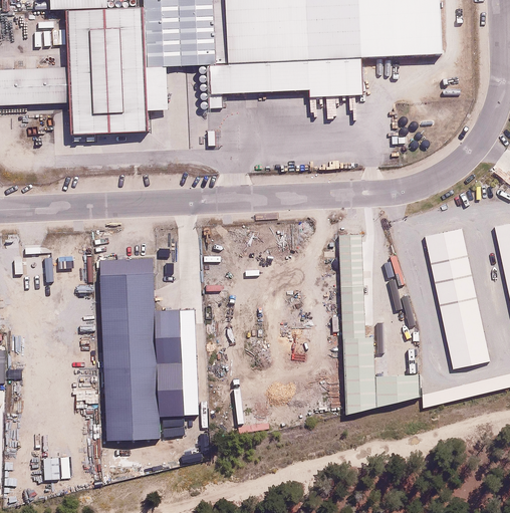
[(49,0),(50,9),(68,9),(107,7),(106,0),(49,0)]
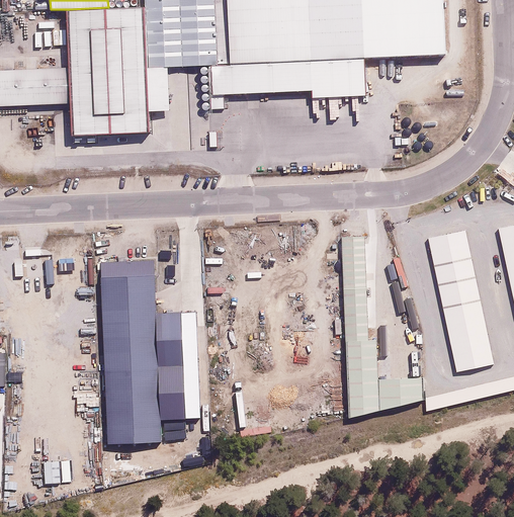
[(144,0),(145,6),(147,69),(218,66),(215,0),(144,0)]
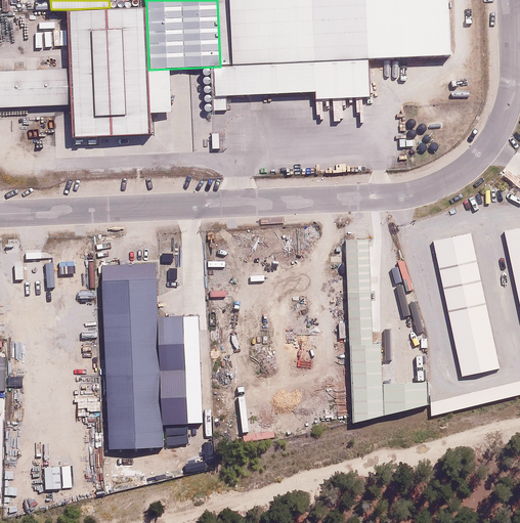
[(232,0),(236,73),(219,74),(220,91),(379,83),(378,47),(465,43),(463,0),(232,0)]
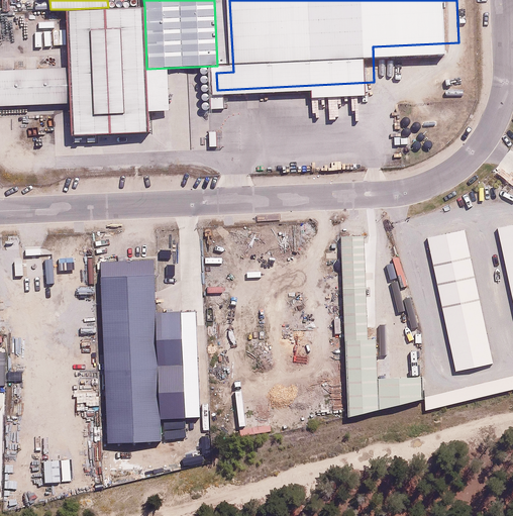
[(149,130),(146,69),(144,6),(108,7),(69,9),(71,68),(72,102),(73,132),(149,130)]
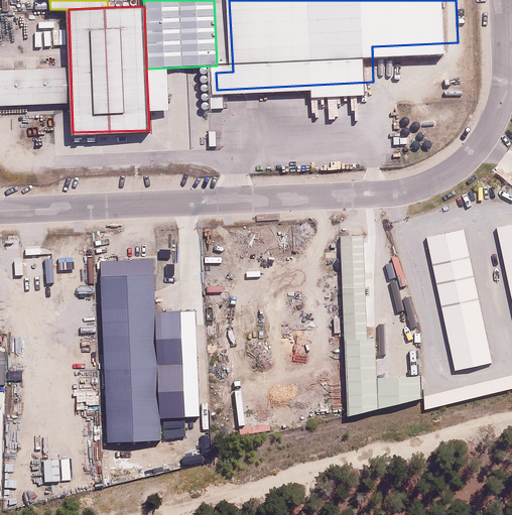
[(0,104),(72,102),(71,68),(0,70),(0,104)]
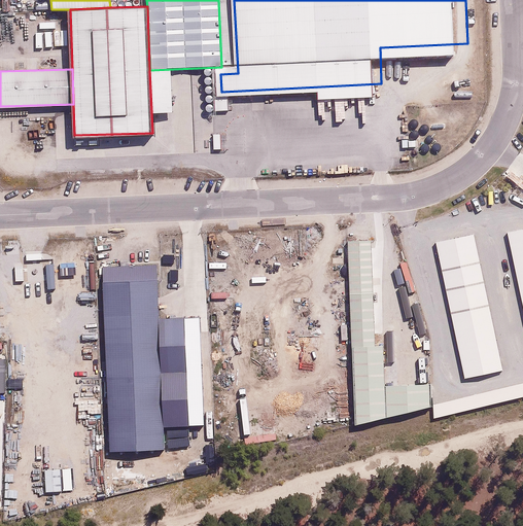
[(522,230),(508,234),(522,307),(522,230)]
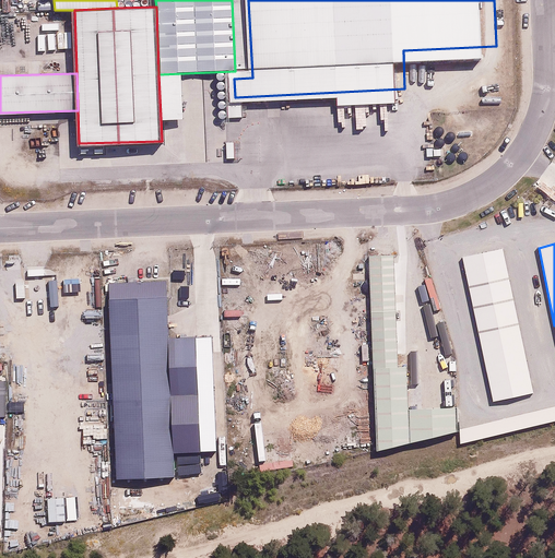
[(533,394),(503,250),(461,259),(492,403),(533,394)]
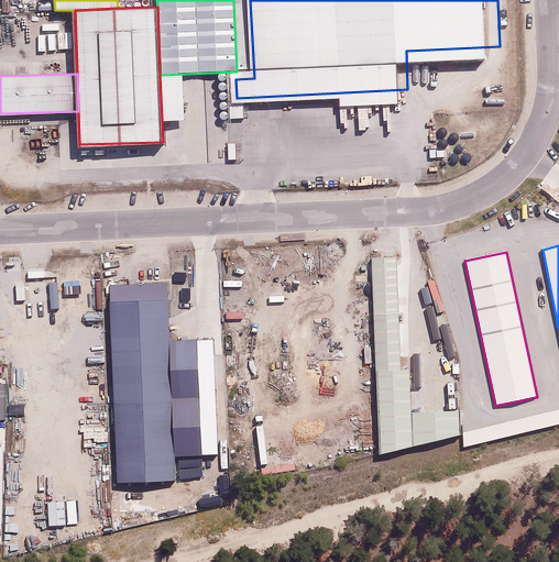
[(396,256),(372,256),(377,455),(457,436),(456,410),(409,411),(408,372),(399,372),(396,256)]
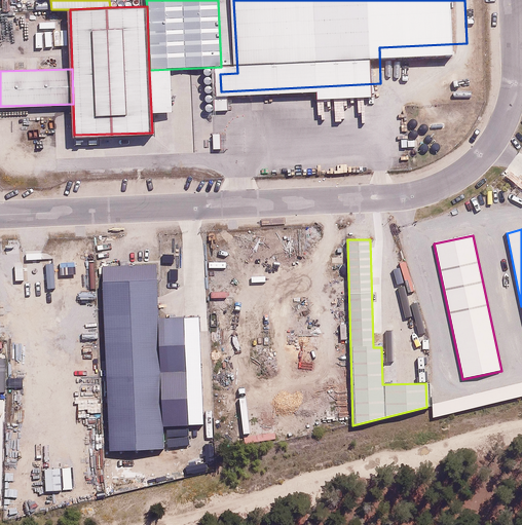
[(152,262),(104,264),(113,451),(162,449),(160,424),(187,423),(182,317),(155,319),(152,262)]
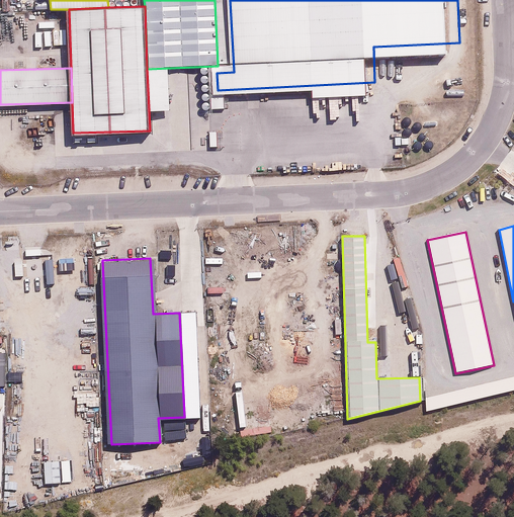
[(59,464),(44,465),(45,486),(60,486),(59,464)]
